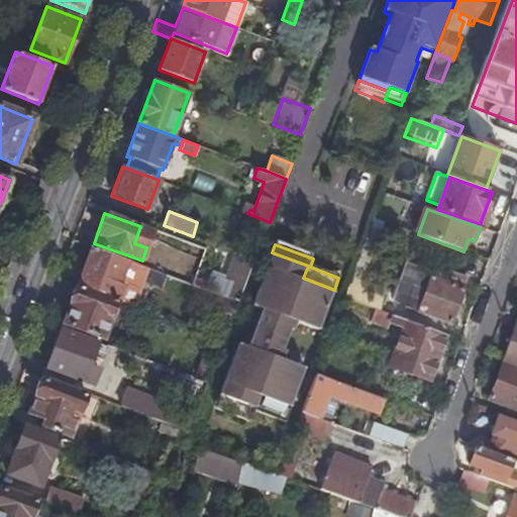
[(133,262),(92,246),(80,279),(97,285),(99,279),(118,286),(123,276),(127,277),(133,262)]
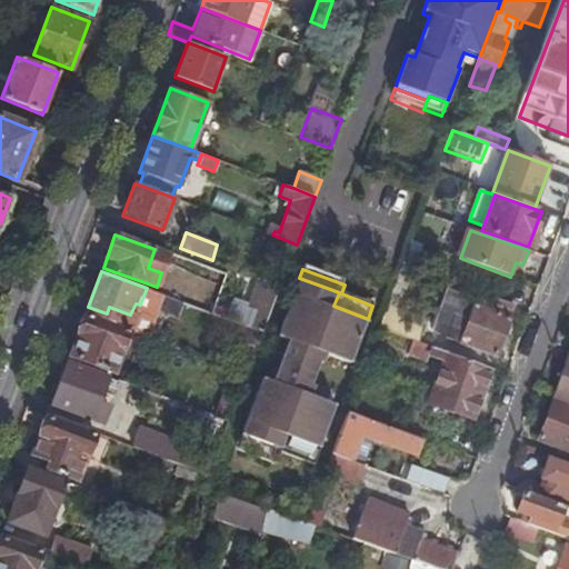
[(339,292),(299,278),(280,328),(272,351),(282,355),(272,381),(262,377),(241,433),(280,447),(285,435),(319,447),(336,403),(310,395),(313,383),(310,381),(318,360),(322,361),(326,352),(351,361),(368,319),(333,306),(339,292)]
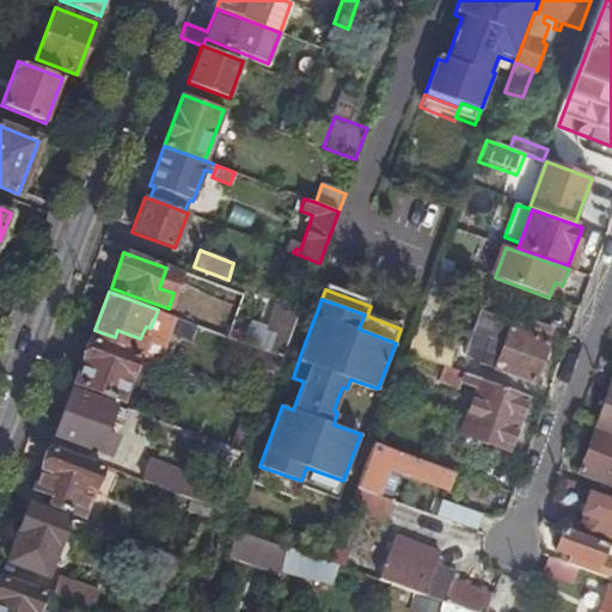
[(267,352),(282,357),(301,310),(282,301),(269,334),(273,335),(267,352)]
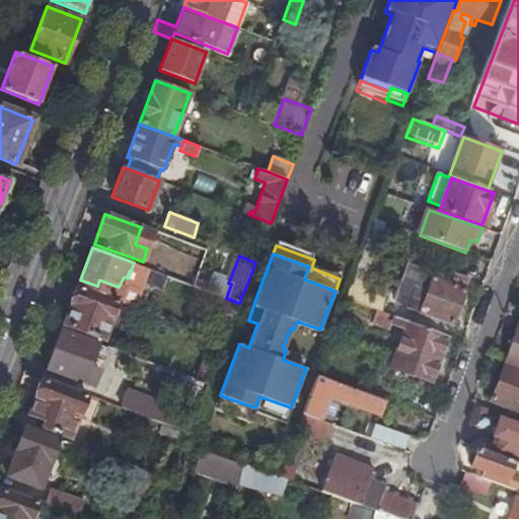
[(453,280),(409,265),(395,304),(453,324),(466,285),(453,280)]
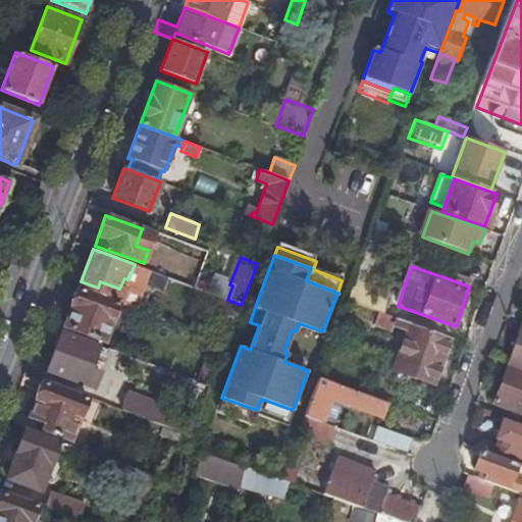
[(159,273),(141,267),(138,273),(142,275),(142,277),(156,282),(159,273)]
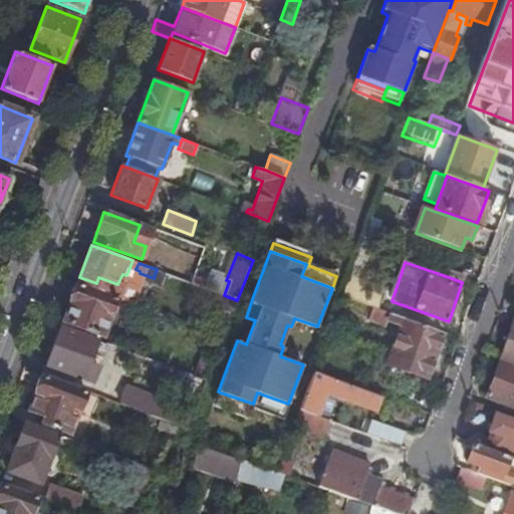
[(449,277),(462,282),(464,277),(451,272),(449,277)]
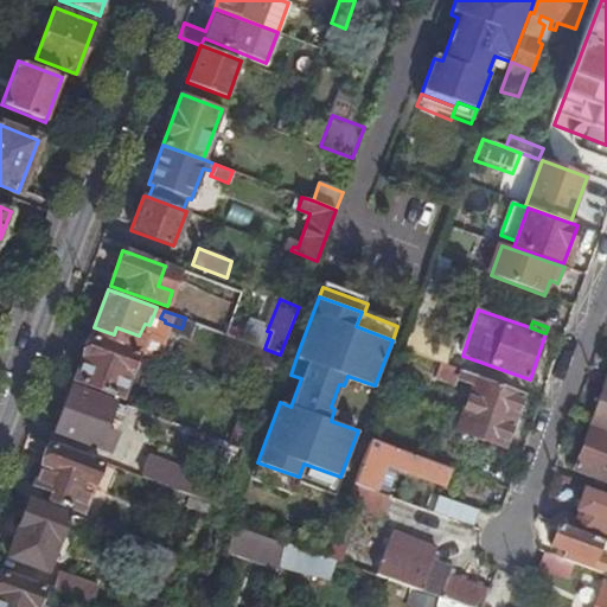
[(121,397),(138,353),(90,336),(83,355),(84,356),(75,381),(121,397)]
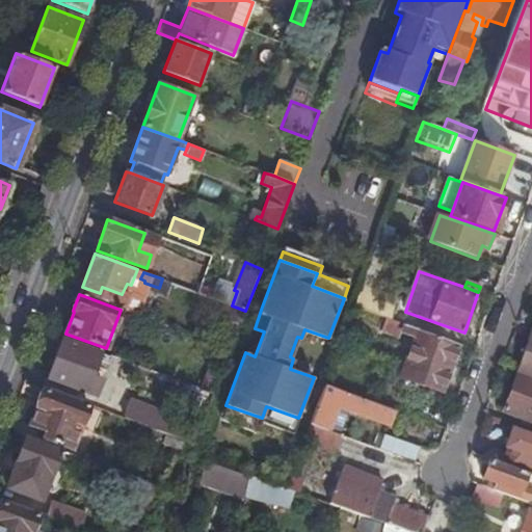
[(392,320),(386,318),(381,329),(408,340),(413,327),(392,320)]
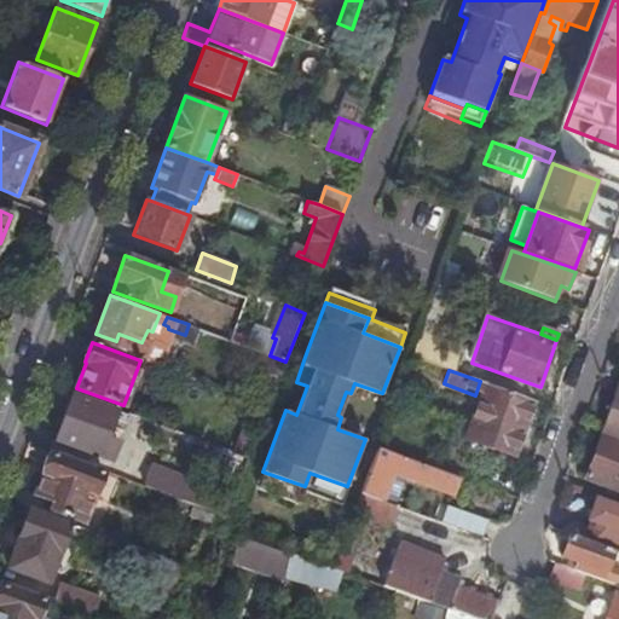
[(536,401),(486,383),(466,438),(515,456),(536,401)]
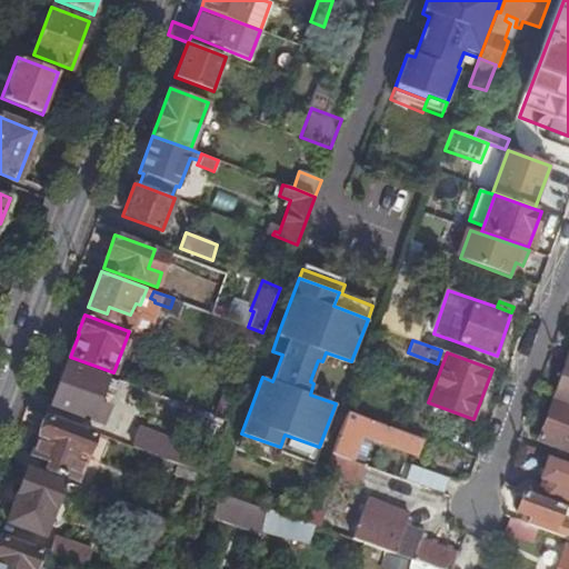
[(568,402),(568,357),(553,398),(568,402)]
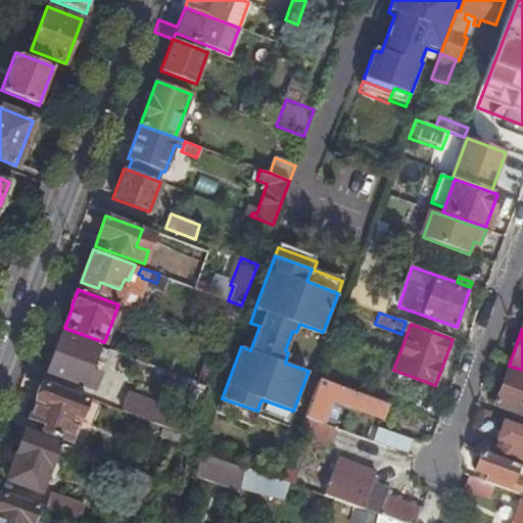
[(97,350),(102,352),(103,347),(61,333),(47,372),(93,389),(99,373),(90,370),(97,350)]
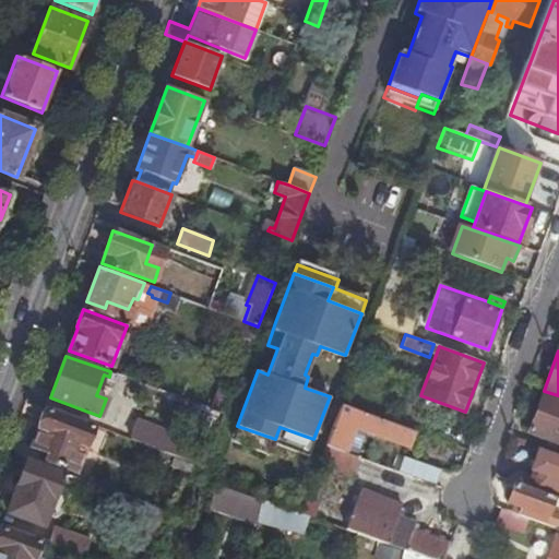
[(558,397),(543,393),(530,432),(558,442),(558,397)]
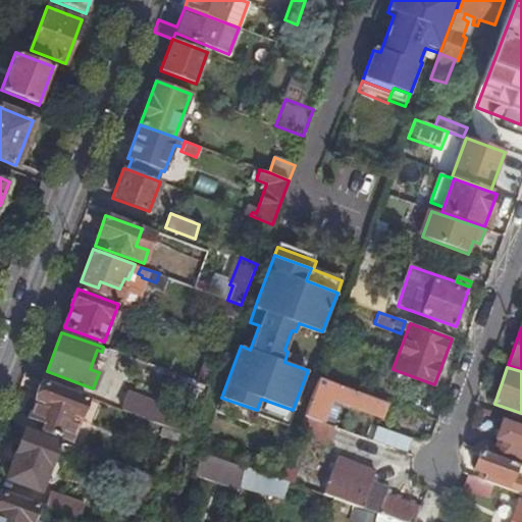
[(387,403),(318,377),(305,416),(322,422),(331,398),(342,402),(382,416),(387,403)]
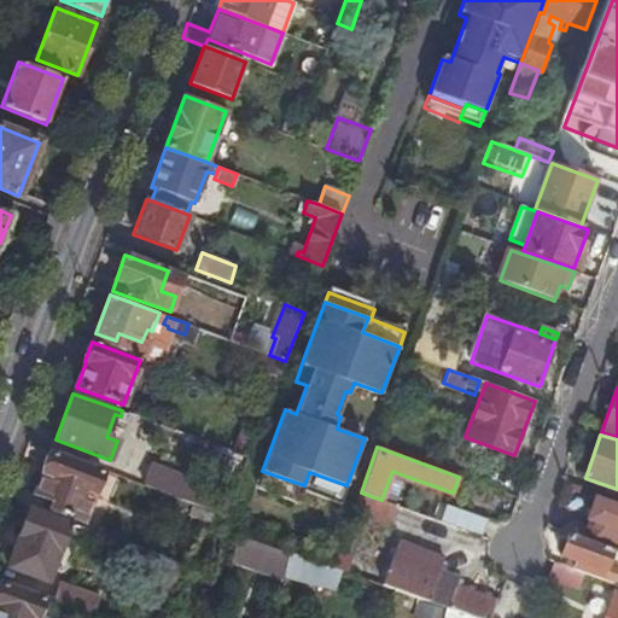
[(50,509),(82,522),(103,471),(50,452),(44,466),(45,468),(34,495),(52,502),(50,509)]
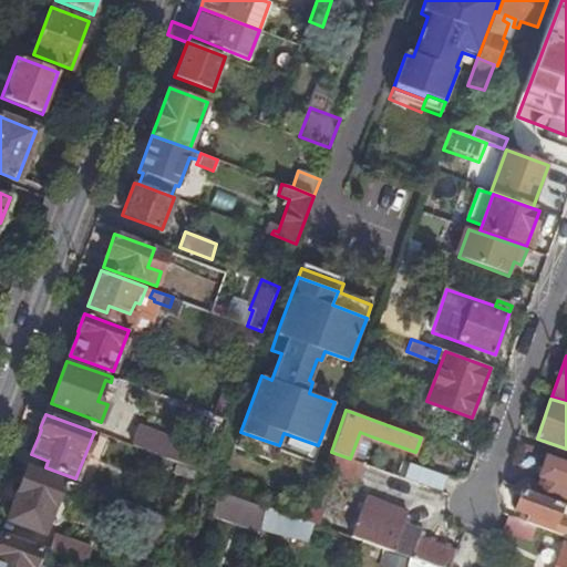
[(126,424),(120,440),(208,474),(215,459),(126,424)]
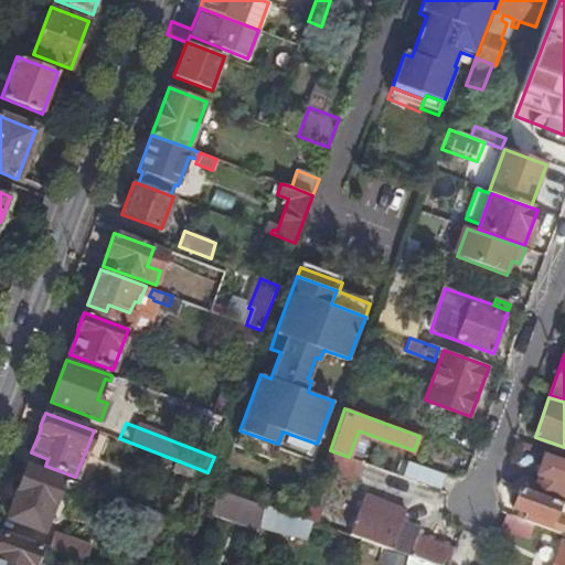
[(278,444),(240,430),(233,447),(272,461),(277,447),(311,460),(317,444),(283,432),(278,444)]
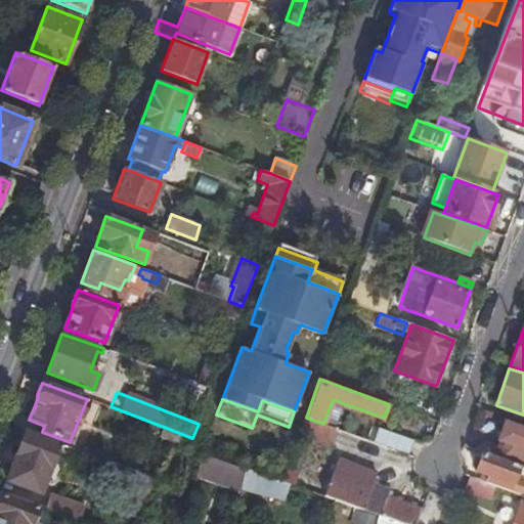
[(333,399),(323,424),(334,428),(343,403),(333,399)]
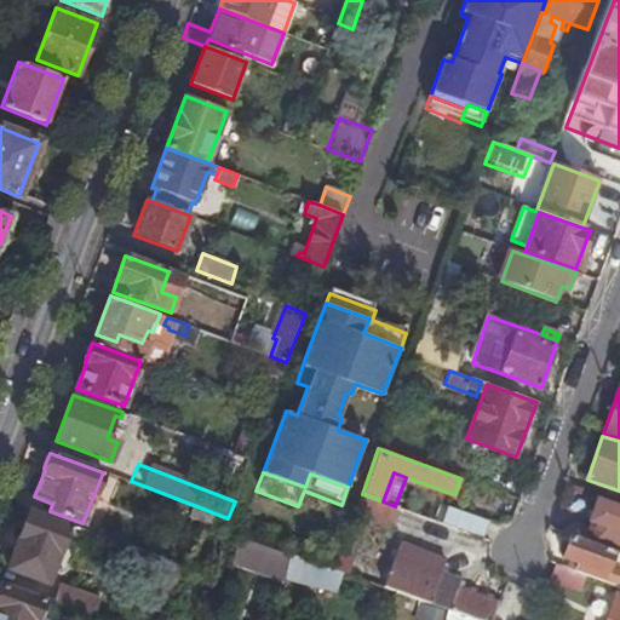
[(430,517),(483,537),(488,521),(436,501),(430,517)]
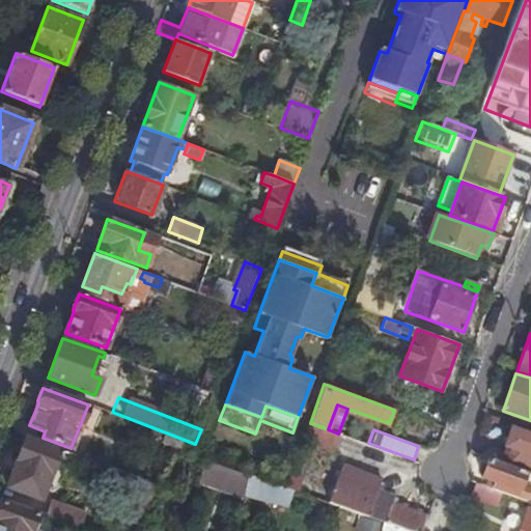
[(530,436),(511,429),(506,446),(511,448),(509,454),(508,459),(530,468),(530,436)]
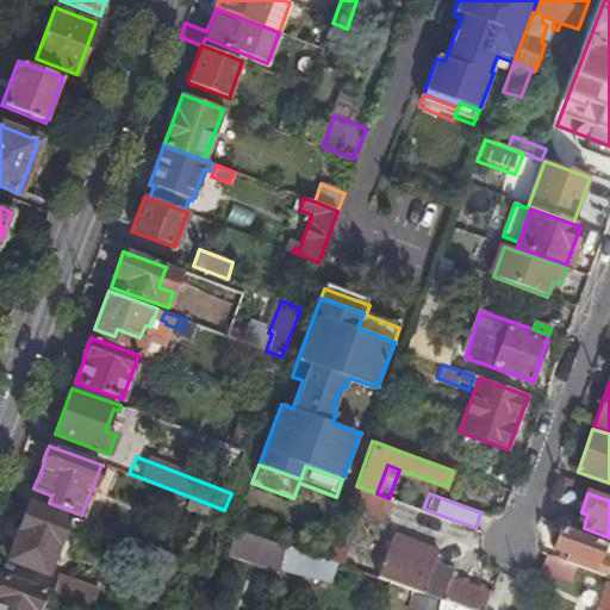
[(67,518),(27,504),(6,560),(44,574),(67,518)]
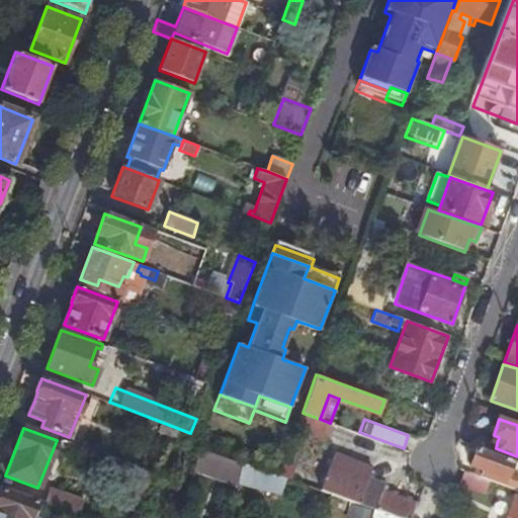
[(478,448),(495,454),(496,448),(497,443),(472,434),(468,444),(478,448)]
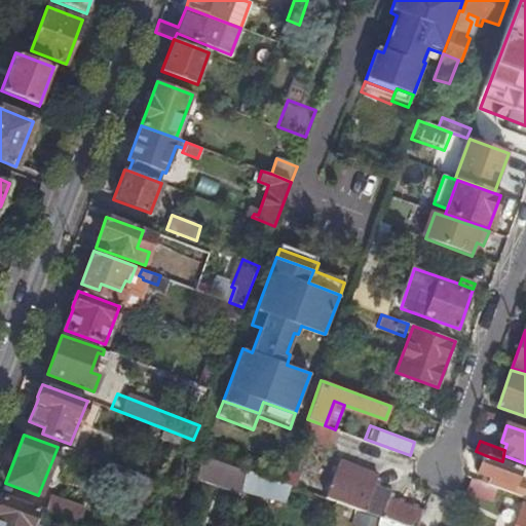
[(162,444),(149,479),(156,481),(168,446),(162,444)]
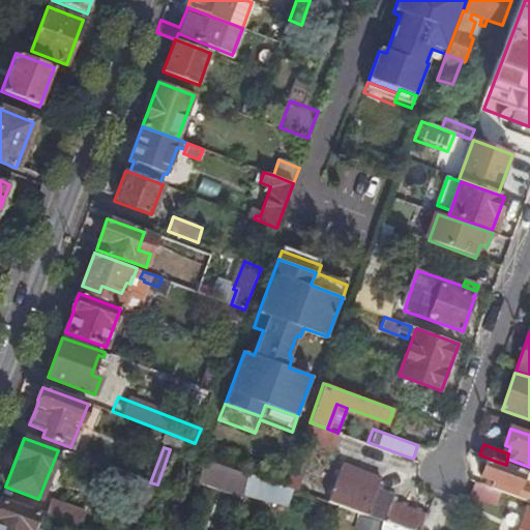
[(401,471),(406,458),(380,448),(376,462),(401,471)]
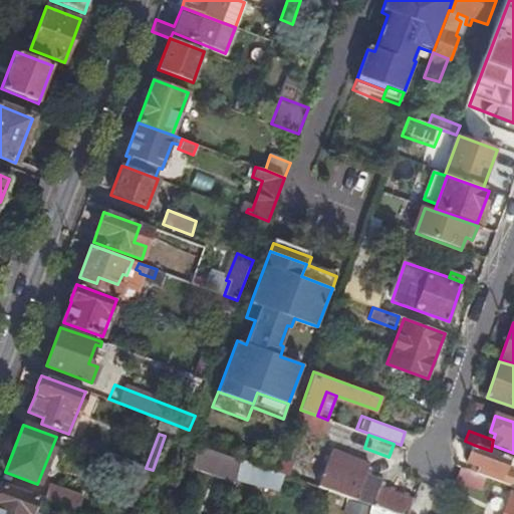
[(243,460),(199,444),(197,455),(240,471),(243,460)]
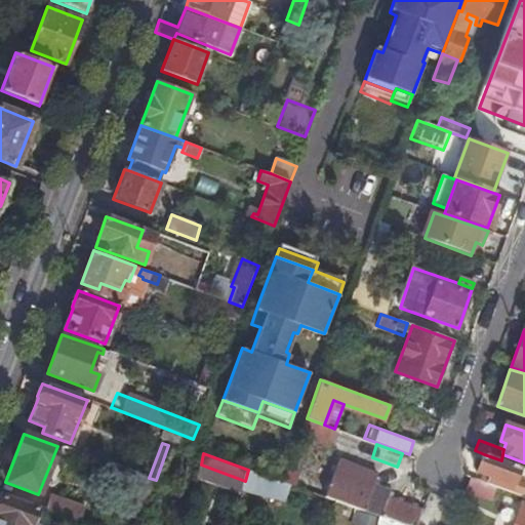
[(496,488),(511,493),(520,467),(501,460),(484,454),(477,473),(489,478),(487,484),(496,488)]
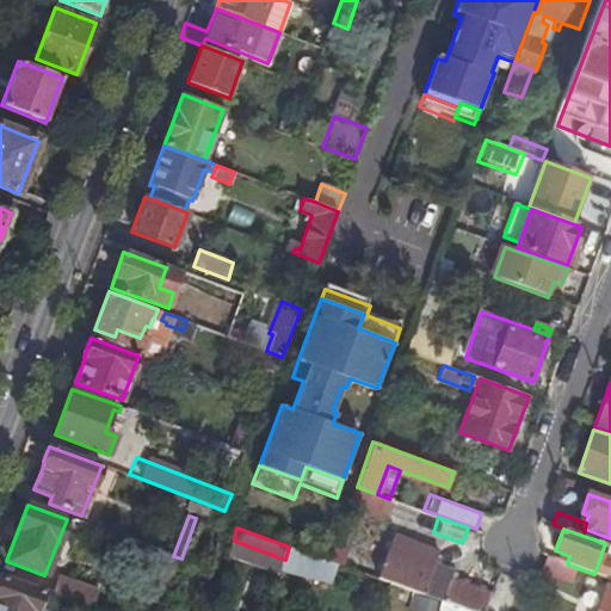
[(380,579),(393,584),(415,593),(442,603),(466,610),(485,610),(492,593),(432,572),(439,554),(394,537),(380,579)]
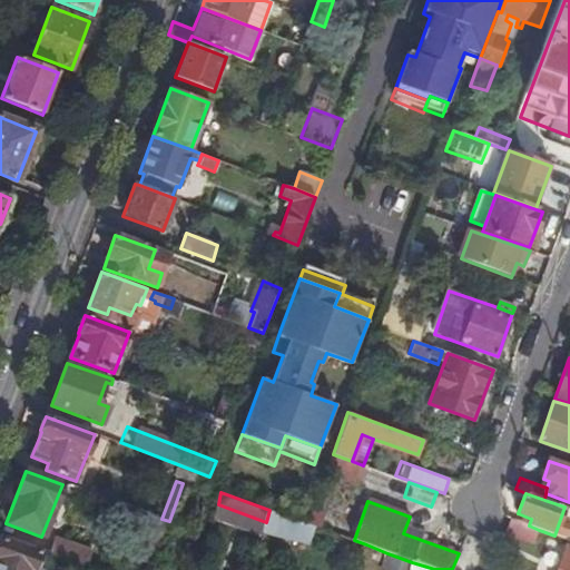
[(266,522),(264,528),(311,544),(315,527),(307,523),(269,510),(266,522)]
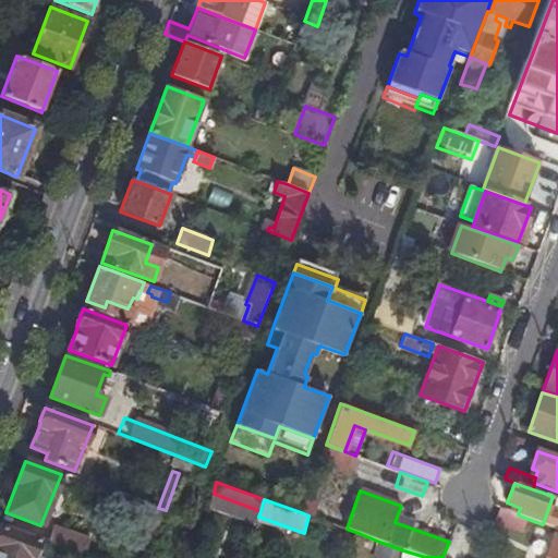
[(521,532),(528,519),(518,514),(499,508),(494,522),(521,532)]
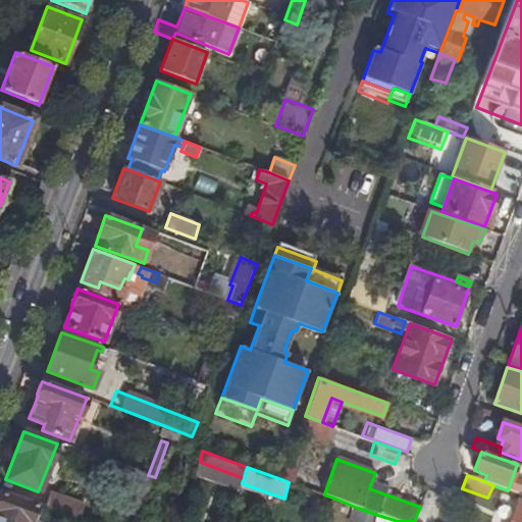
[(167,485),(153,480),(150,490),(164,496),(167,485)]
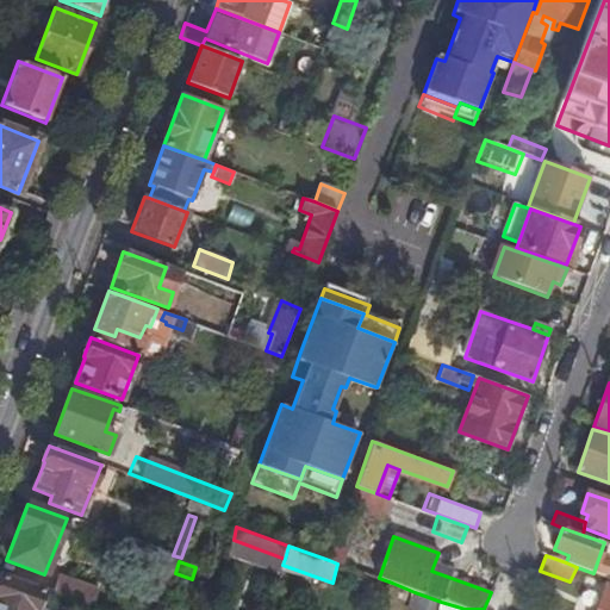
[(35,609),(42,591),(0,574),(0,609),(35,609)]
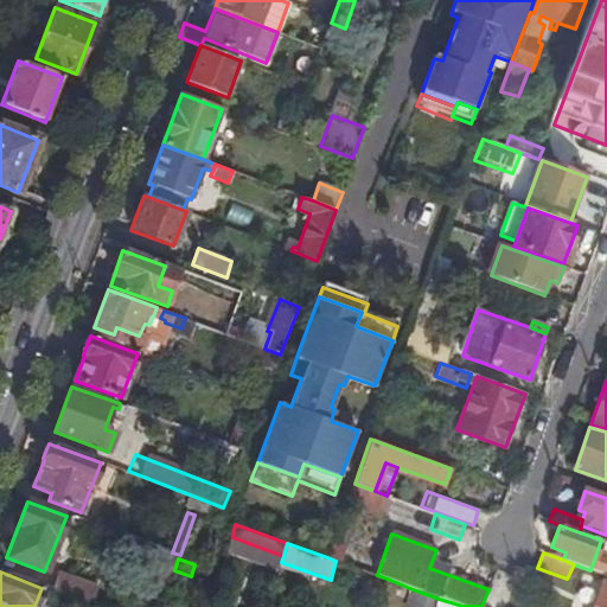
[(57,573),(51,588),(93,605),(98,587),(57,573)]
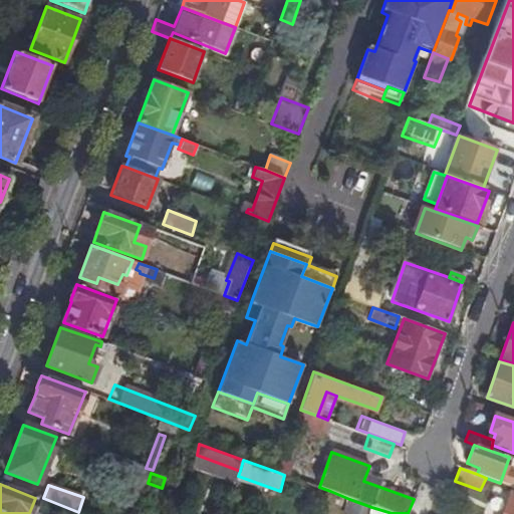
[(369,513),(371,507),(349,499),(344,513),(346,513),(369,513)]
